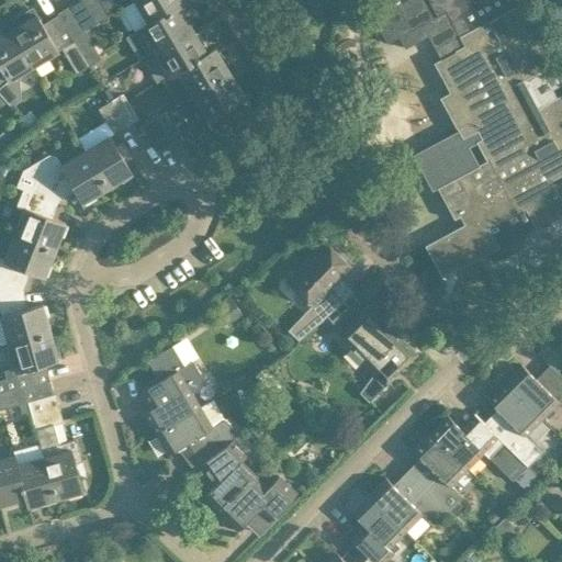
[(81,0),(78,0),(69,6),(83,30),(97,22),(81,0)]
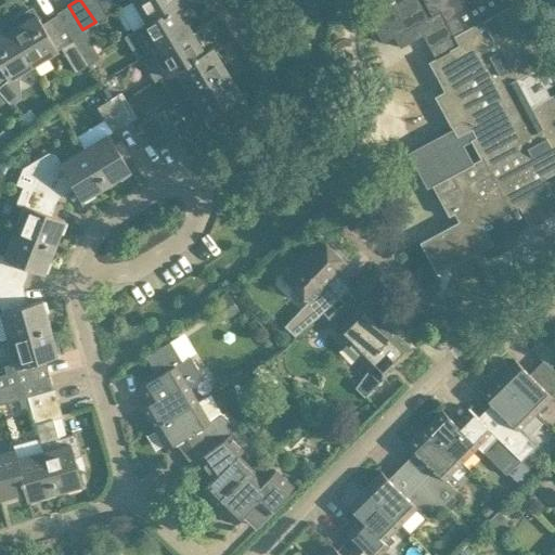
[(98,0),(80,0),(95,22),(107,14),(98,0)]
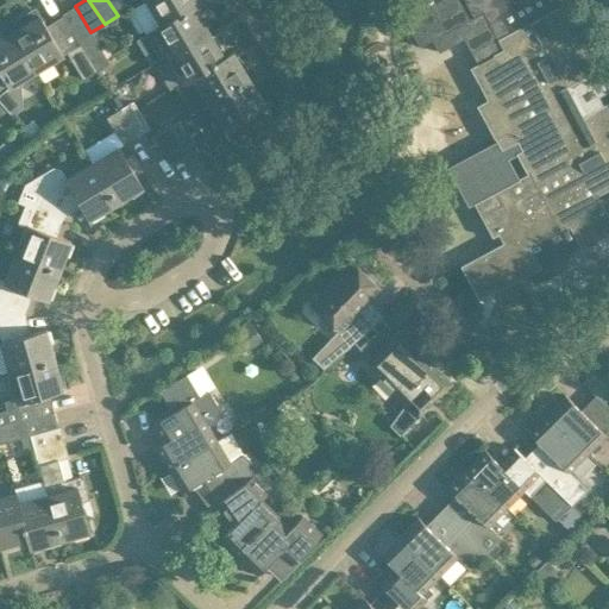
[(201,0),(145,0),(161,25),(192,7),(202,0),(201,0)]
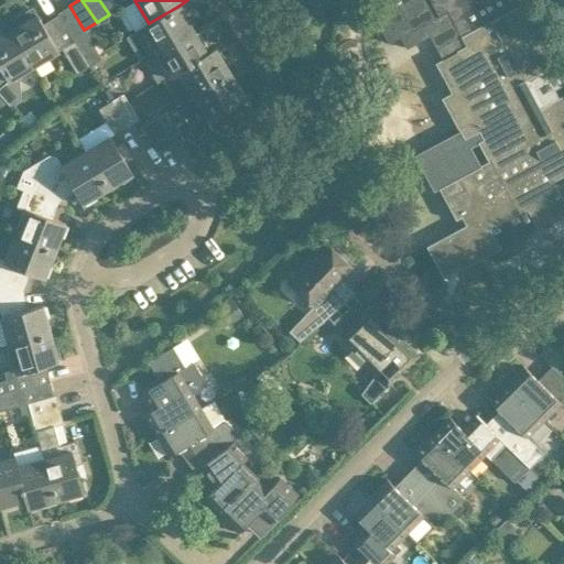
[(563,94),(541,107),(524,79),(545,68),(529,40),(539,34),(522,2),(461,36),(446,11),(438,15),(435,18),(425,0),(380,0),(369,7),(389,42),(400,36),(407,47),(430,35),(442,58),(435,62),(451,91),(442,97),(464,137),(434,152),(435,153),(438,152),(443,160),(429,166),(440,187),(475,167),(518,252),(535,243),(529,232),(563,213),(563,199),(553,181),(563,174),(563,94)]
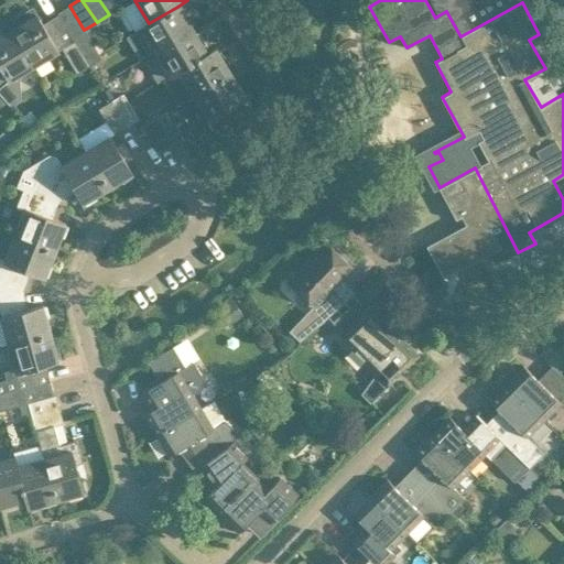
[(430,0),(438,15),(446,11),(461,36),(522,2),(520,0),(430,0)]
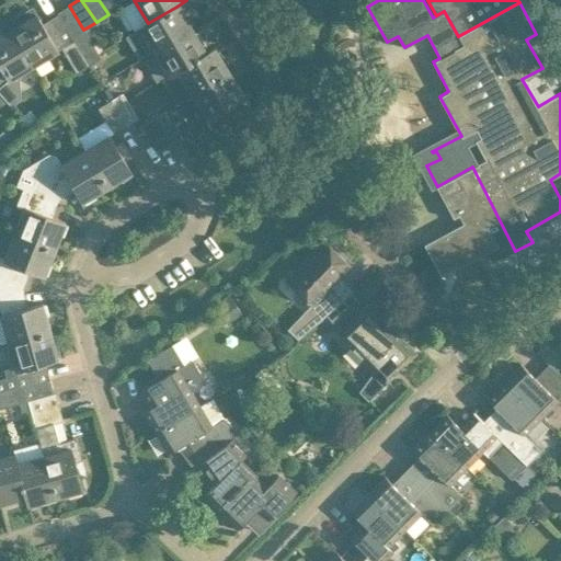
[(60,18),(59,19),(88,66),(101,57),(83,30),(69,6),(57,13),(60,18)]
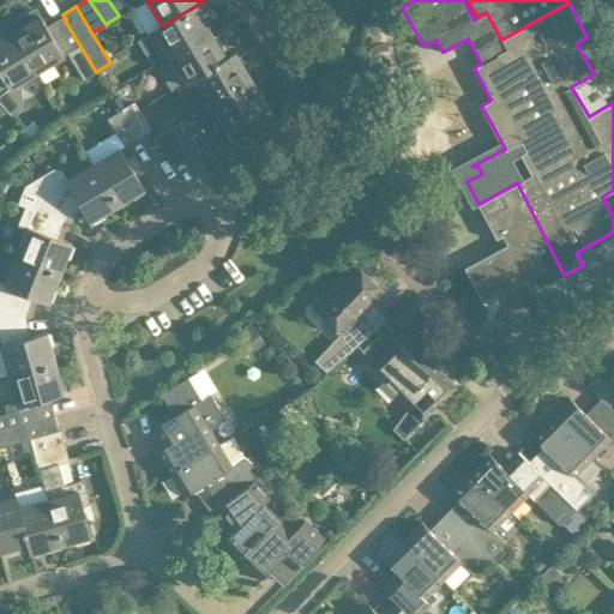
[(193,7),(162,25),(154,31),(168,56),(209,32),(193,7)]
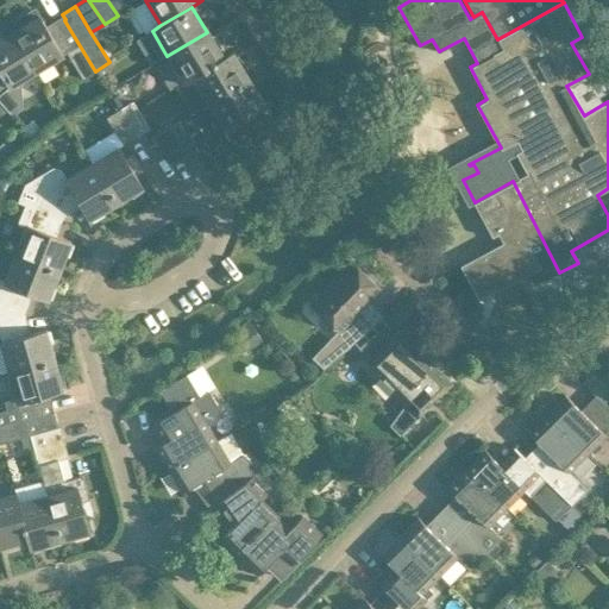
[(18,29),(12,32),(36,71),(63,55),(67,52),(83,79),(95,71),(64,20),(56,26),(49,30),(38,14),(35,10),(17,20),(18,29)]
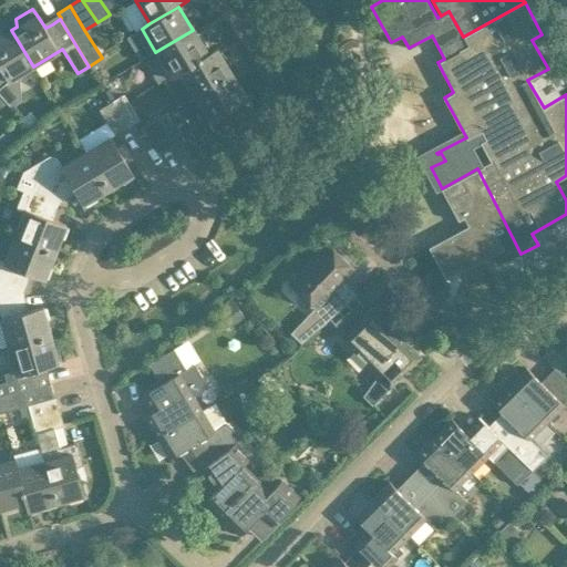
[(0,95),(7,103),(8,103),(12,107),(21,100),(20,74),(33,66),(11,30),(1,35),(0,34),(0,95)]
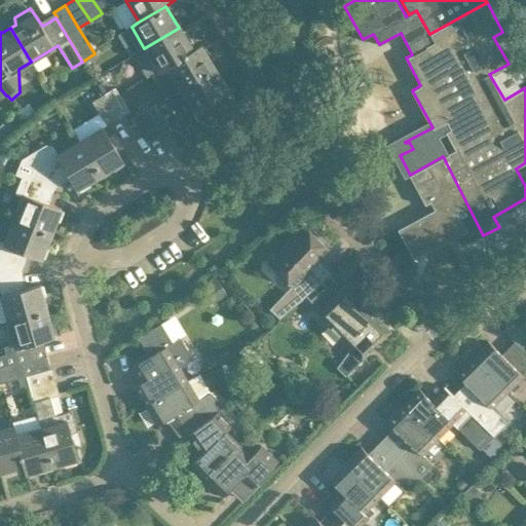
[(179,28),(144,48),(158,71),(192,49),(179,28)]
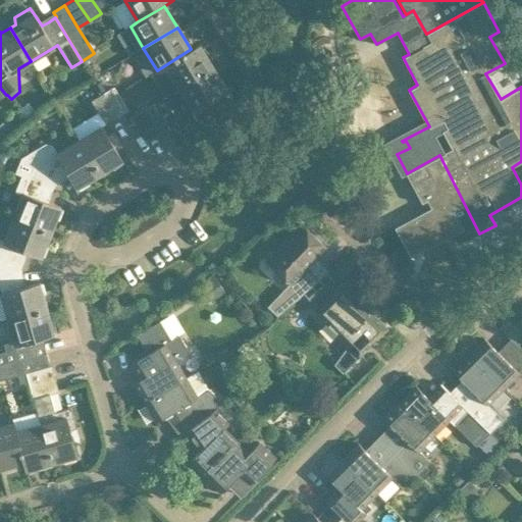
[(191,49),(157,70),(165,66),(178,88),(213,67),(200,44),(191,49)]
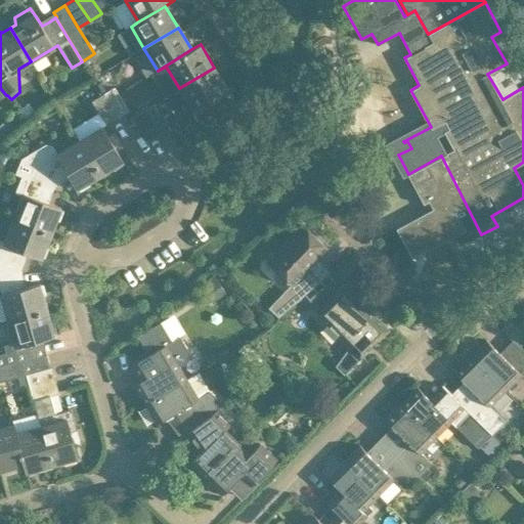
[(214,68),(179,88),(192,111),(204,104),(207,111),(217,104),(214,98),(228,90),(214,68)]
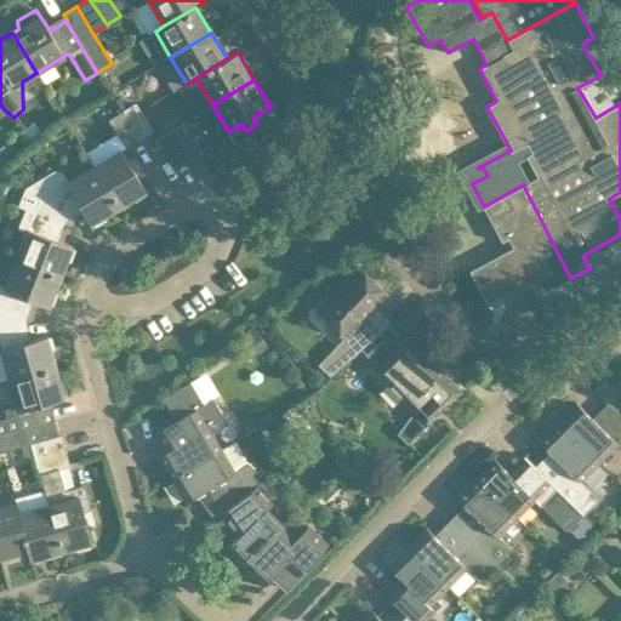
[(135,102),(120,110),(138,138),(152,130),(135,102)]
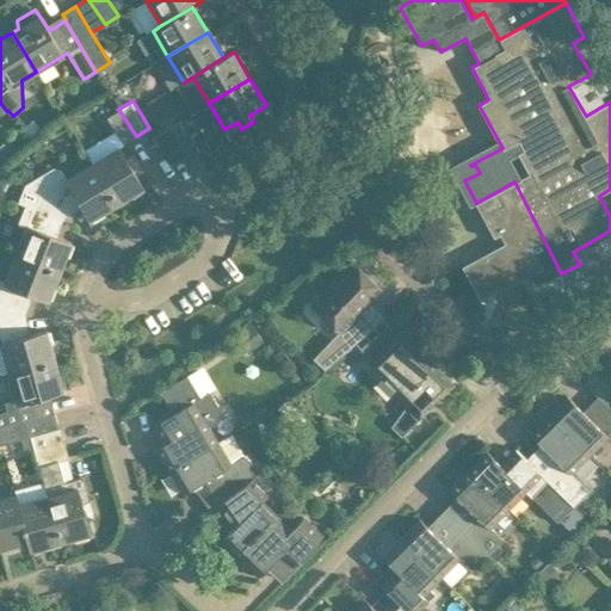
[(118,109),(105,117),(122,144),(136,136),(118,109)]
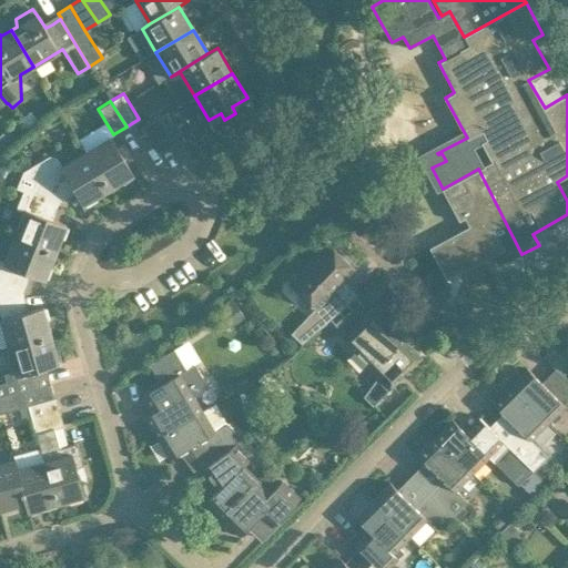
[(168,111),(155,119),(170,144),(183,137),(168,111)]
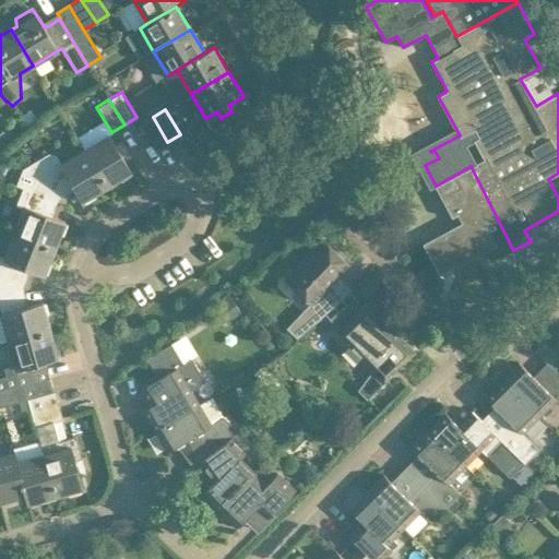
[(141,125),(144,130),(156,149),(167,142),(153,117),(141,125)]
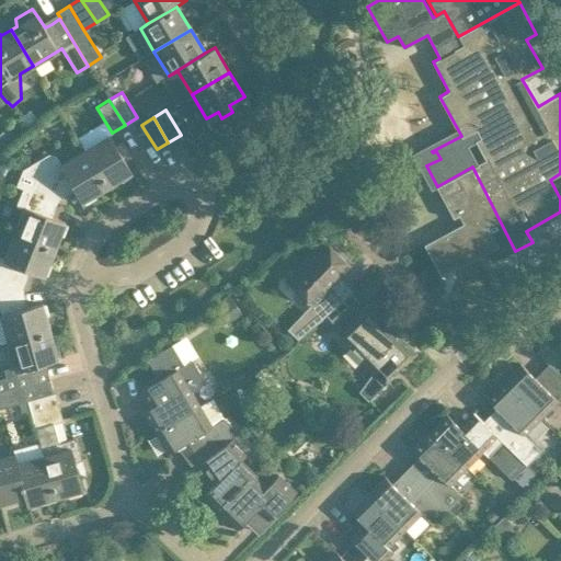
[(3,132),(0,135),(0,149),(3,152),(13,140),(3,132)]
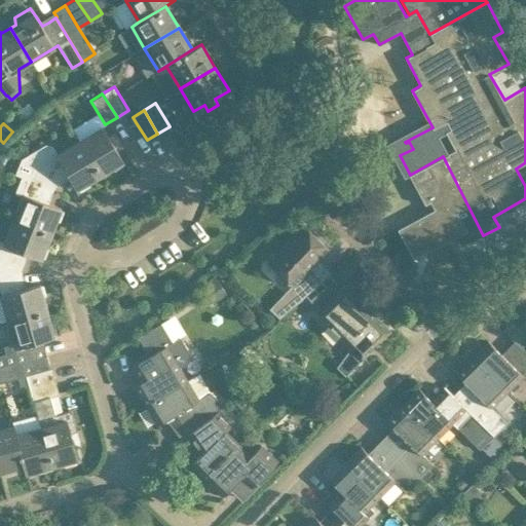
[(102,126),(78,140),(100,176),(123,161),(115,148),(121,144),(115,134),(108,137),(102,126)]
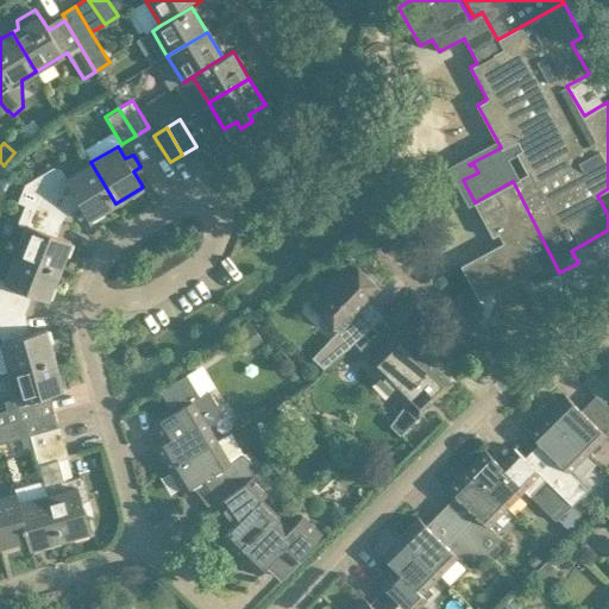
[(41,195),(39,195),(64,217),(81,205),(89,219),(115,203),(90,162),(67,176),(61,168),(52,165),(25,182),(41,195)]
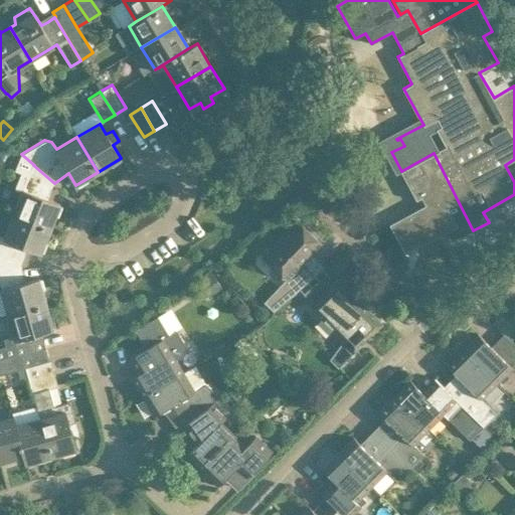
[(434,153),(401,171),(400,171),(416,200),(421,197),(424,204),(389,224),(404,252),(455,226),(461,237),(473,230),(434,153)]
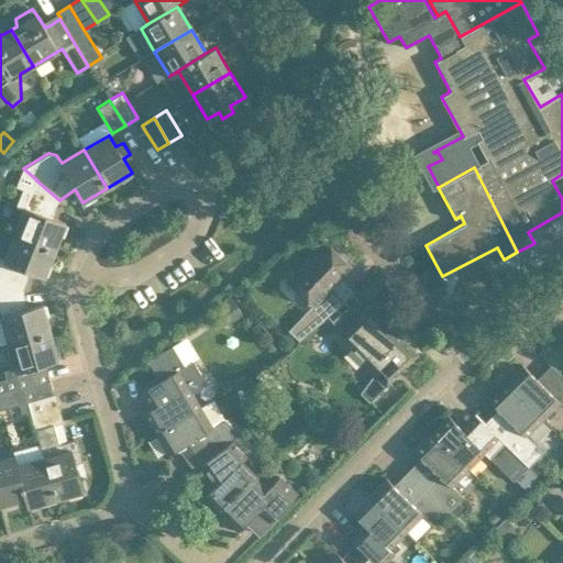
[(25,208),(14,234),(55,250),(66,223),(52,218),(59,200),(36,180),(34,188),(25,185),(18,206),(25,208)]
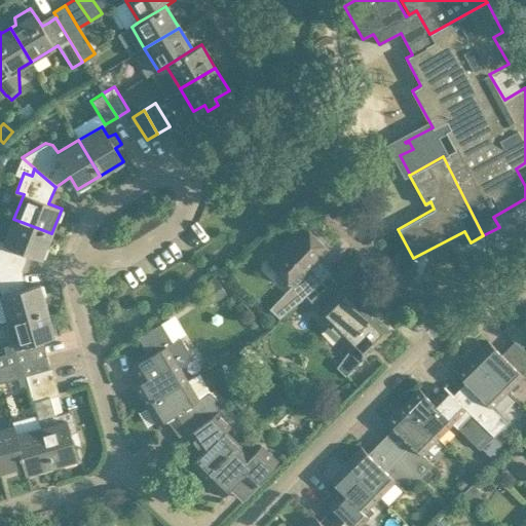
[(0,269),(22,270),(28,253),(41,258),(51,233),(13,219),(5,242),(0,239),(0,269)]
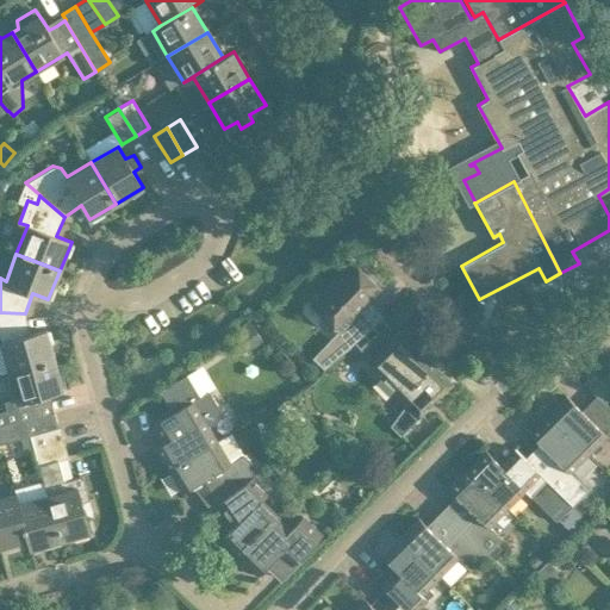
[(311,304),(329,321),(340,331),(330,341),(342,353),(348,347),(349,348),(377,324),(361,309),(380,288),(352,261),(311,304)]
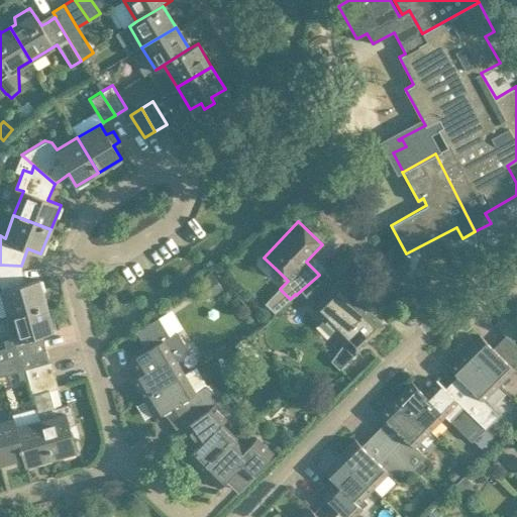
[(21,266),(0,265),(0,284),(2,290),(0,291),(7,316),(46,305),(39,280),(26,283),(21,266)]
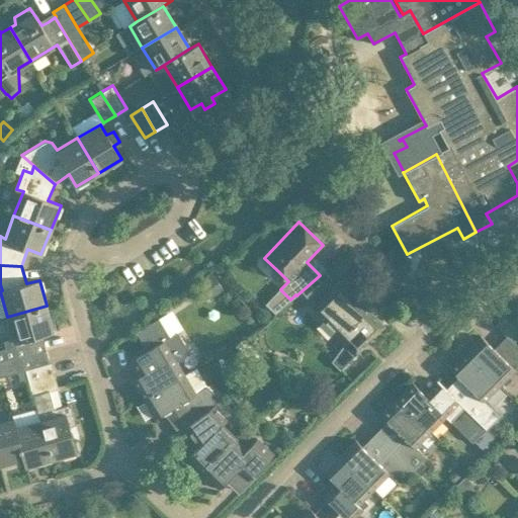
[(340,280),(326,294),(312,309),(324,322),(325,321),(331,326),(336,332),(335,333),(356,354),(373,337),(372,337),(383,326),(370,312),(371,311),(358,297),(340,280)]
